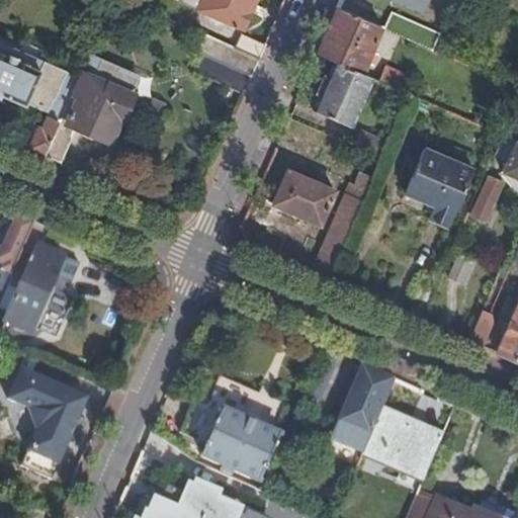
[(257,0),(180,0),(180,1),(244,30),(257,0)]
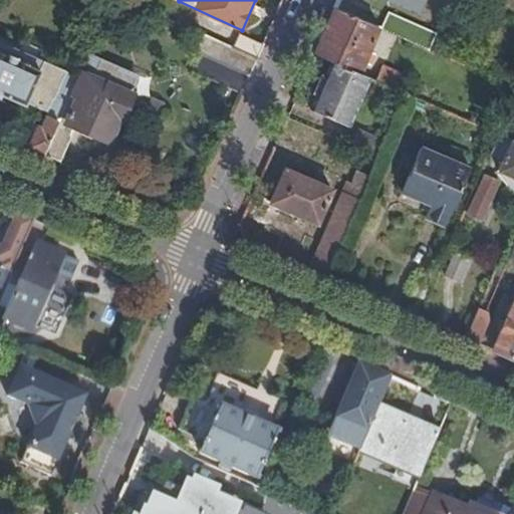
[(392,0),(418,11),(422,2),(416,0),(392,0)]
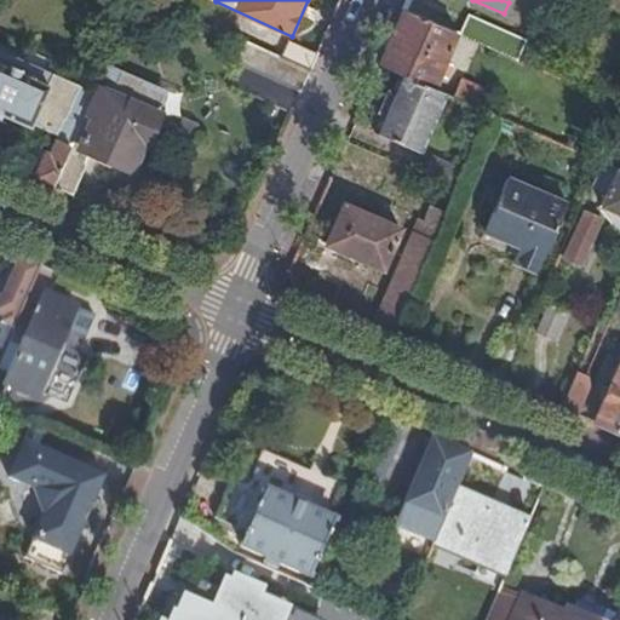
[(441,26),(405,10),(391,40),(379,67),(402,78),(436,91),(454,51),(435,42),(441,26)]
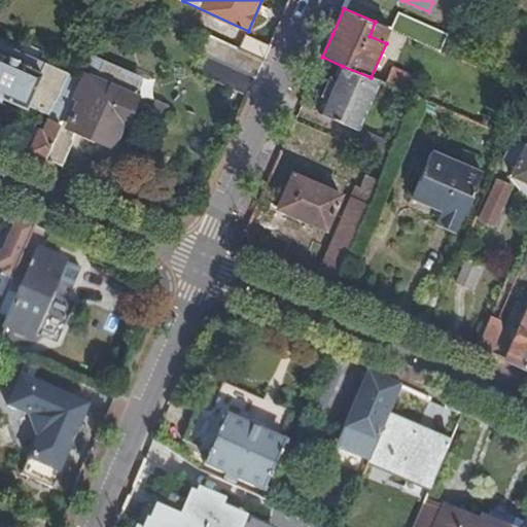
[(440,50),(447,34),(400,13),(392,30),(440,50)]
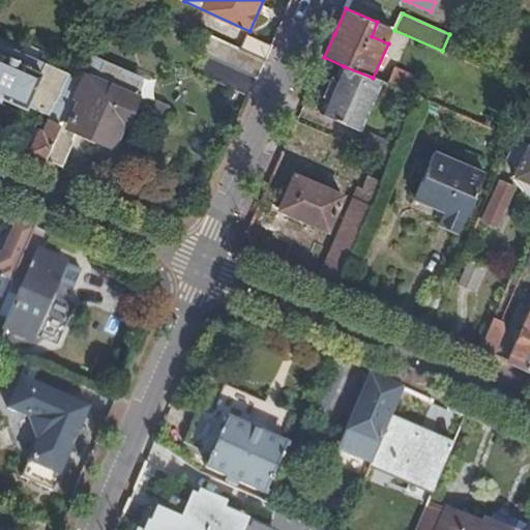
[(266,62),(272,48),(247,35),(241,51),(266,62)]
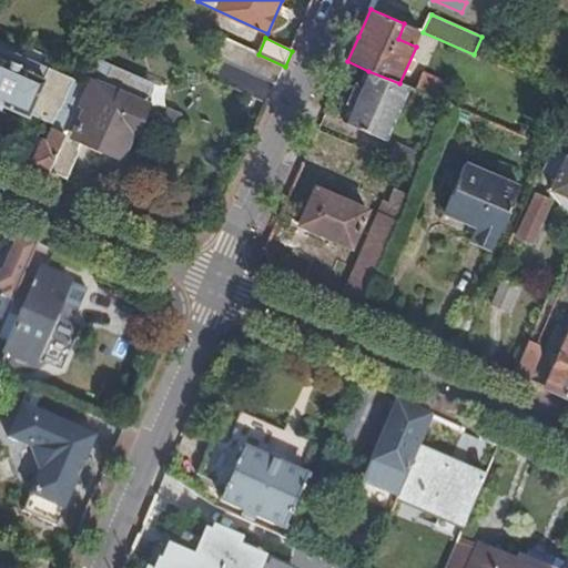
[(276,85),(285,67),(259,54),(226,39),(217,58),(276,85)]
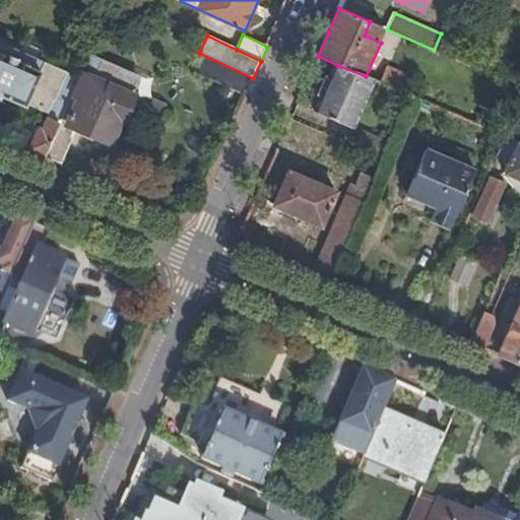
[(40,127),(28,149),(45,156),(79,79),(67,73),(68,72),(0,41),(0,93),(26,106),(27,103),(52,114),(49,119),(48,118),(43,128),(40,127)]
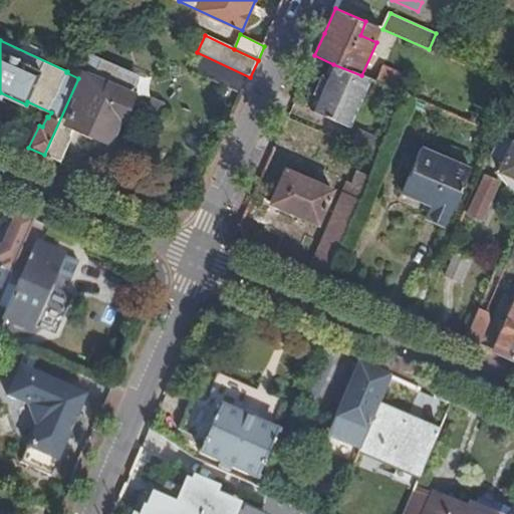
[(78,78),(44,155),(60,162),(75,126),(110,142),(120,119),(122,120),(133,94),(131,93),(139,77),(119,68),(120,66),(89,53),(78,78)]
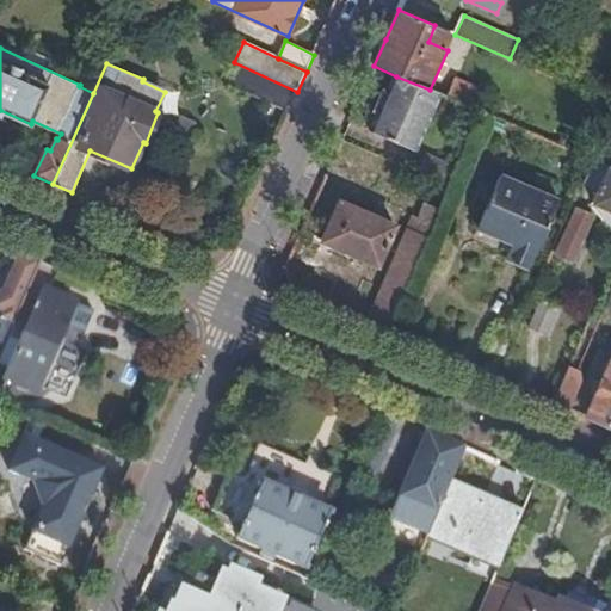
[(440,94),(430,90),(396,76),(388,93),(393,96),(386,115),(380,113),(371,134),(415,153),(440,94)]
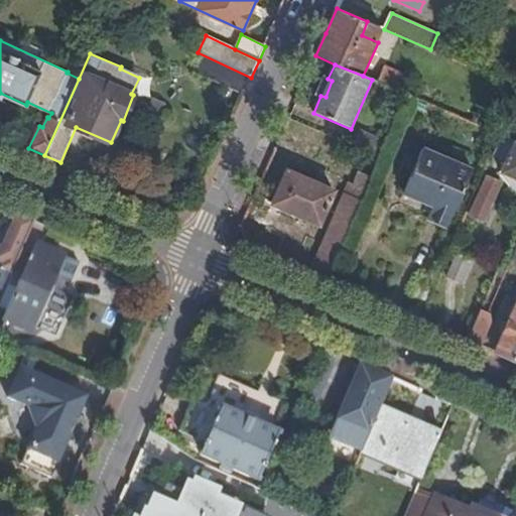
[(386,70),(380,84),(407,95),(413,82),(386,70)]
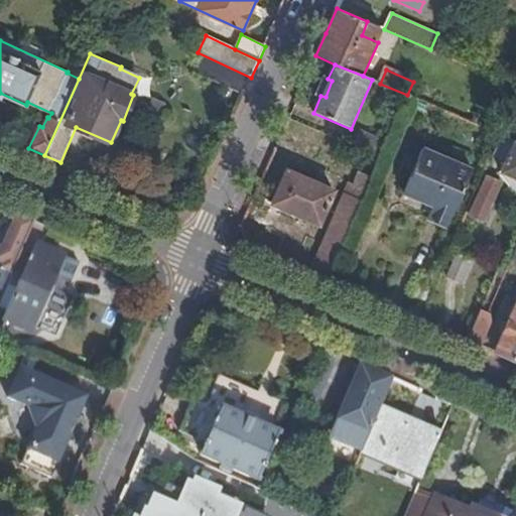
[(515,142),(512,141),(502,136),(493,156),(506,162),(502,172),(515,178),(515,142)]
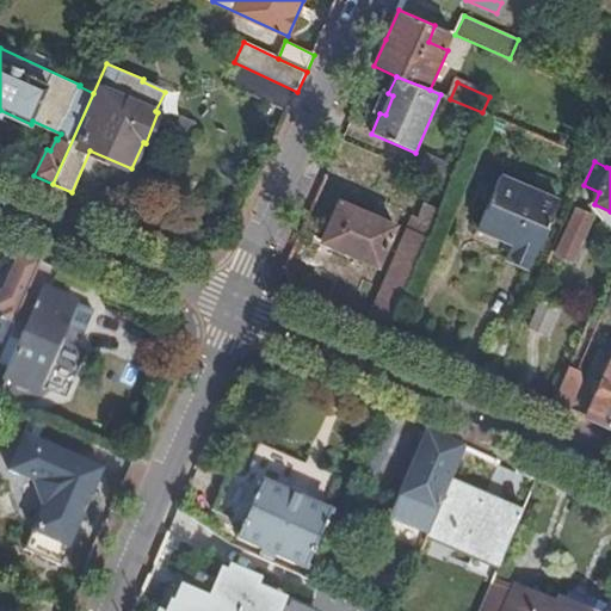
[(505,261),(528,271),(556,204),(499,179),(477,232),(512,247),(505,261)]
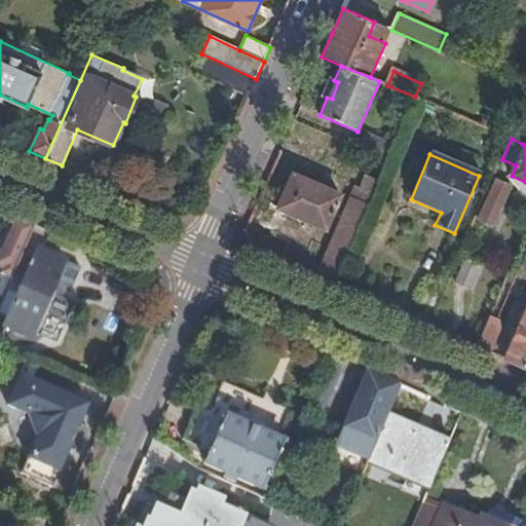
[(293,176),(278,208),(307,221),(326,229),(340,196),(293,176)]
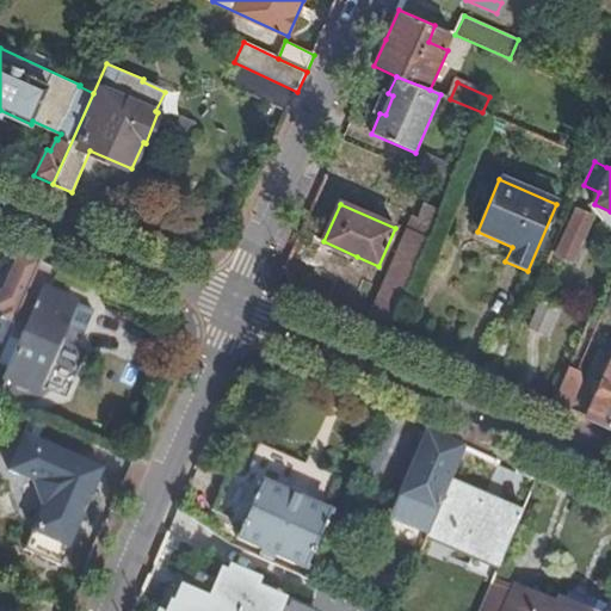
[(407,234),(369,323),(389,332),(427,242),(407,234)]
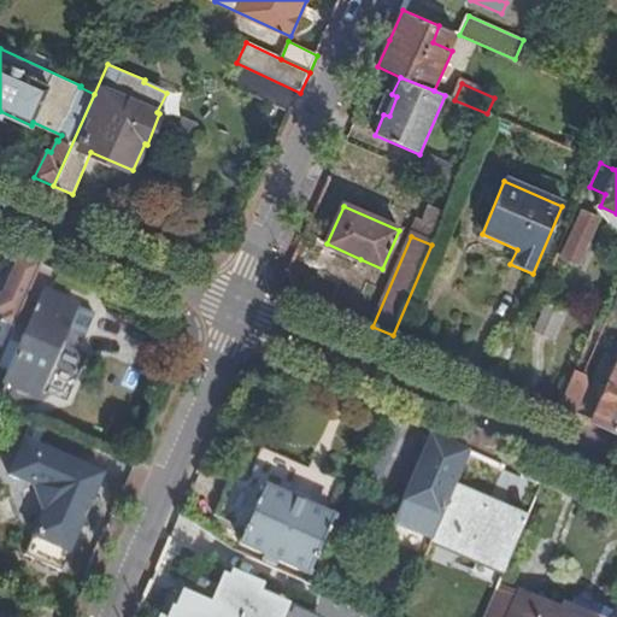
[(360,259),(327,244),(318,240),(315,250),(357,268),(360,259)]
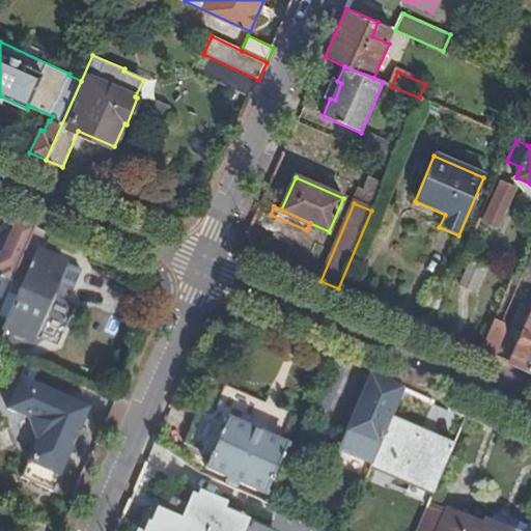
[(36,227),(17,219),(0,258),(0,269),(5,272),(3,276),(12,280),(27,249),(36,227)]
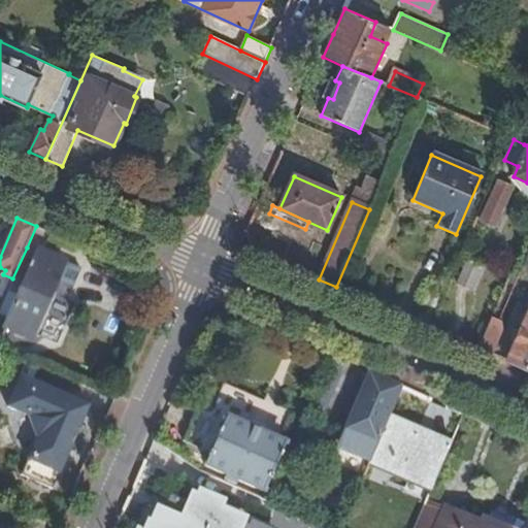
[(52,233),(36,226),(27,248),(39,254),(7,327),(18,333),(14,340),(19,342),(26,343),(32,342),(40,339),(46,333),(74,266),(43,252),(52,233)]
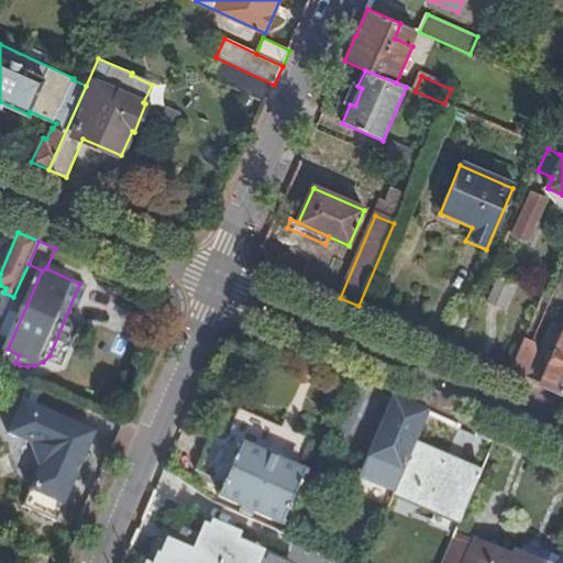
[(515,284),(499,278),(488,302),(504,309),(515,284)]
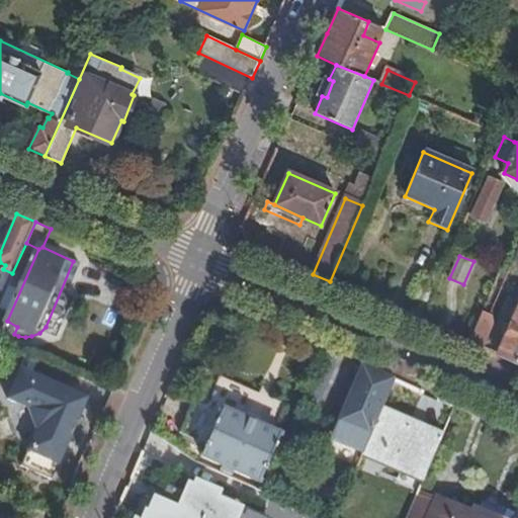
[(515,363),(517,356),(517,307),(497,355),(515,363)]
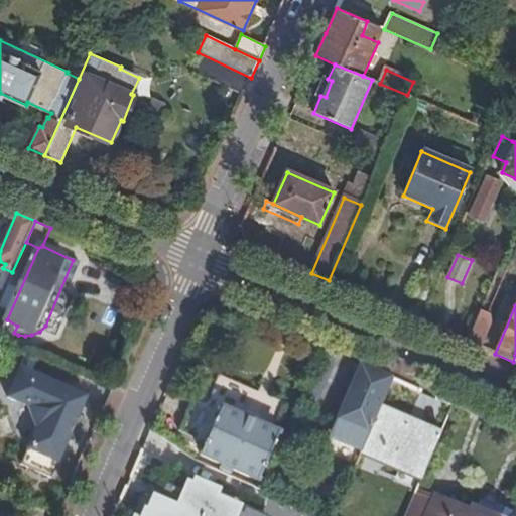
[(481,311),(468,342),(481,348),(492,324),(489,315),(488,314),(481,311)]
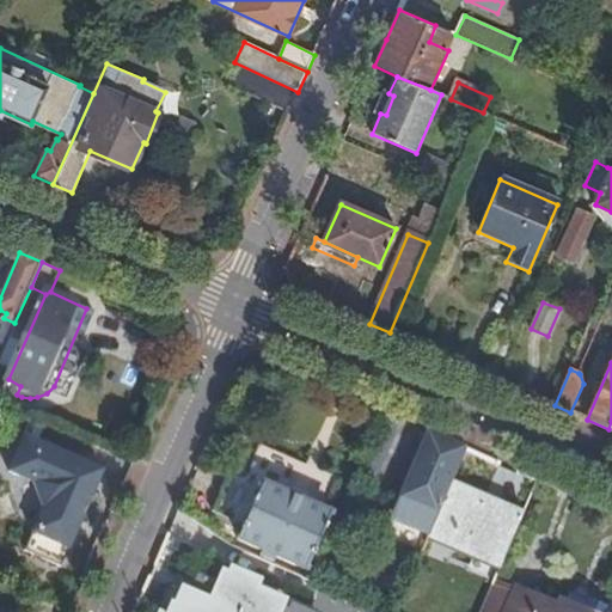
[(104,471),(25,436),(10,472),(35,483),(44,509),(25,551),(62,568),(85,514),(77,510),(81,499),(91,502),(104,471)]
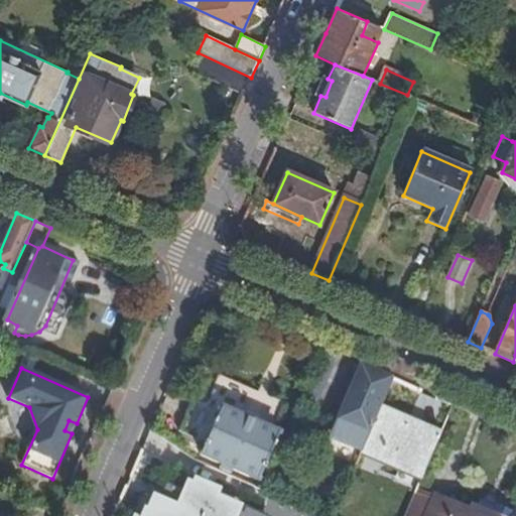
[(394,378),(370,368),(353,407),(358,408),(345,438),(355,442),(346,465),(357,470),(364,452),(383,406),(394,378)]
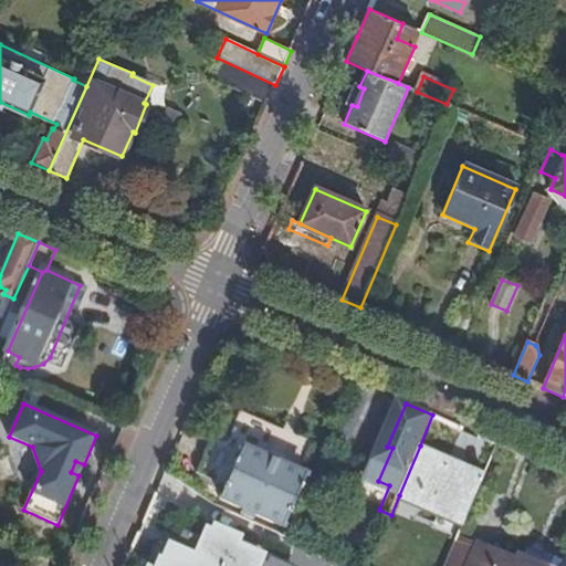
[(320,442),(242,408),(230,435),(217,429),(199,471),(219,480),(216,486),(226,490),(222,498),(251,511),(250,513),(251,516),(254,517),(259,520),(262,517),(263,516),(285,526),(307,475),(305,474),(320,442)]
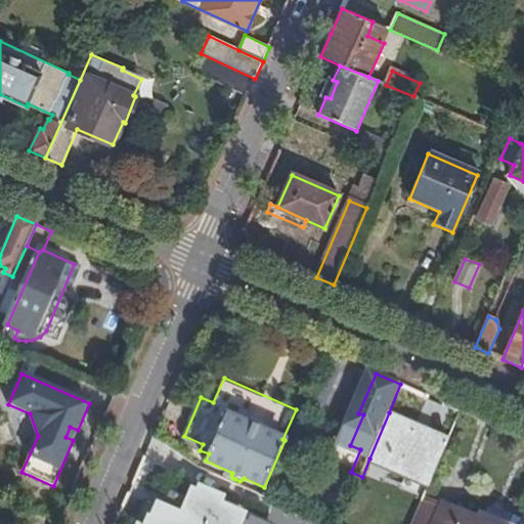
[(389,412),(369,459),(408,476),(402,488),(425,498),(450,439),(389,412)]
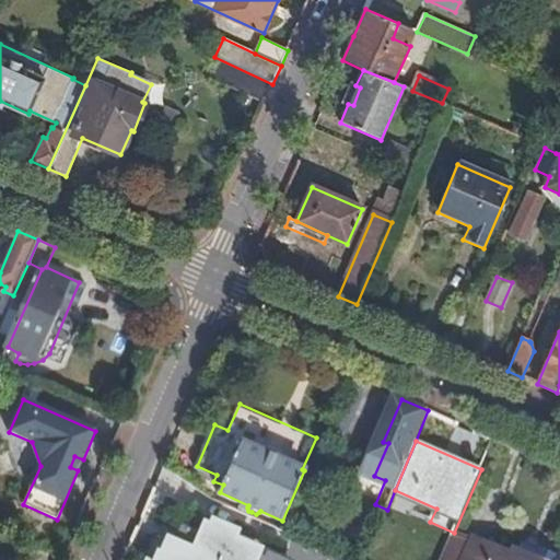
[(258,559),(263,551),(236,540),(240,533),(216,523),(213,528),(208,526),(196,552),(171,541),(164,557),(161,556),(158,559),(258,559)]
